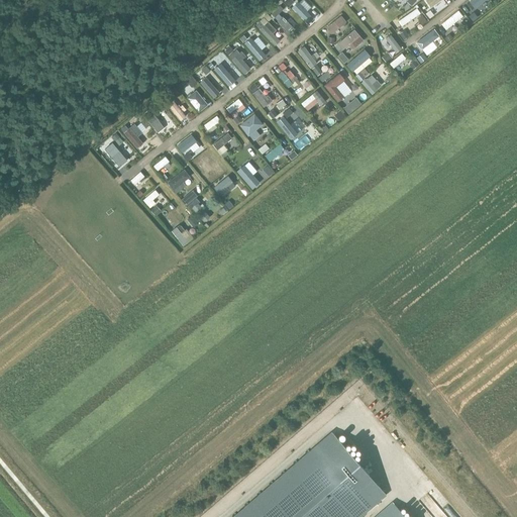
[(319,0),(310,0),(319,8),(323,4),(319,0)]
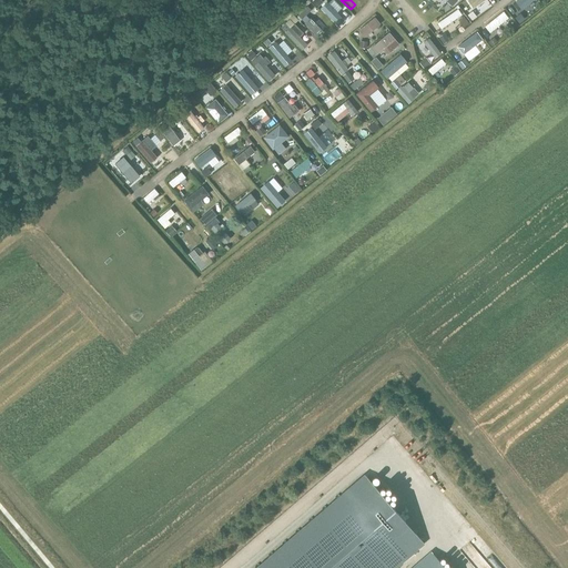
[(519,0),(511,7),(516,12),(531,0),(519,0)]
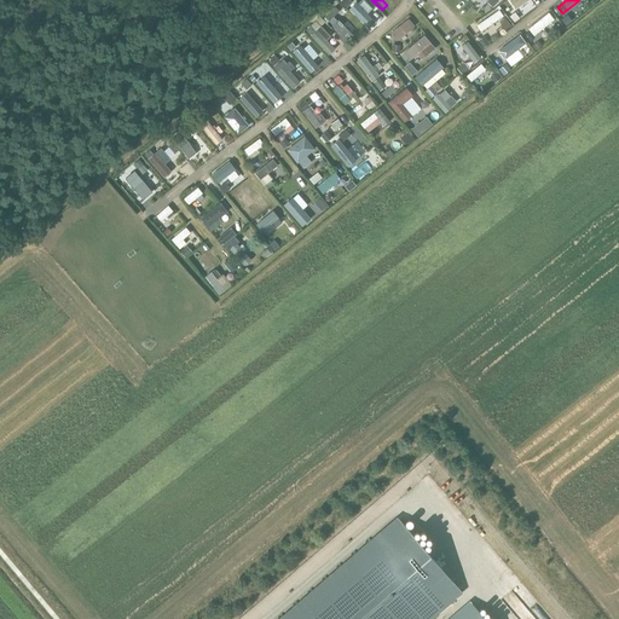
[(363,12),(366,10),(360,3),(352,10),(366,27),(371,22),(363,12)]
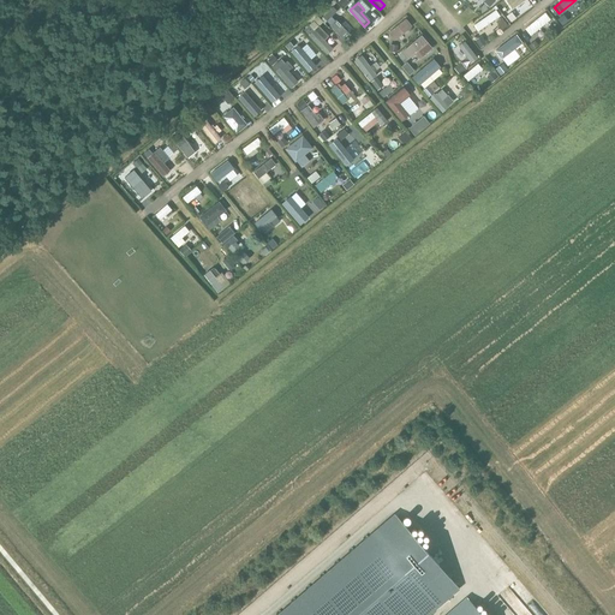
[(495,11),(475,25),(478,31),(500,16),(495,11)]
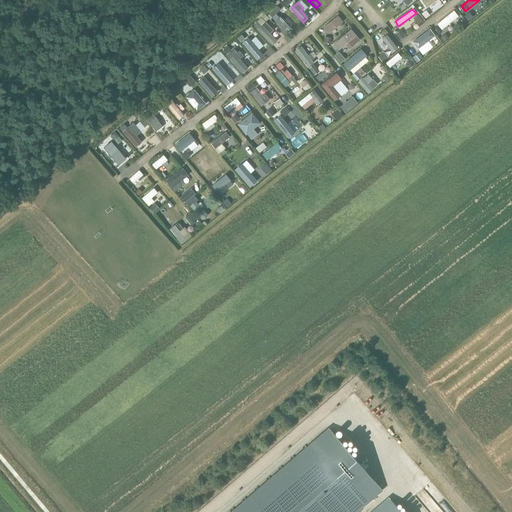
[(454,11),(437,24),(441,30),(458,16),(454,11)]
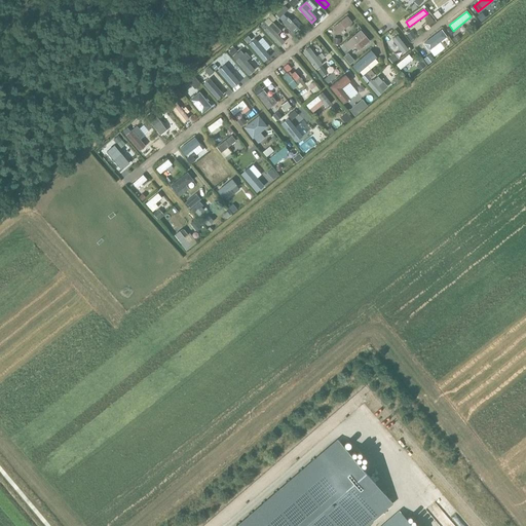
[(336,34),(351,22),(347,16),(332,28),(336,34)]
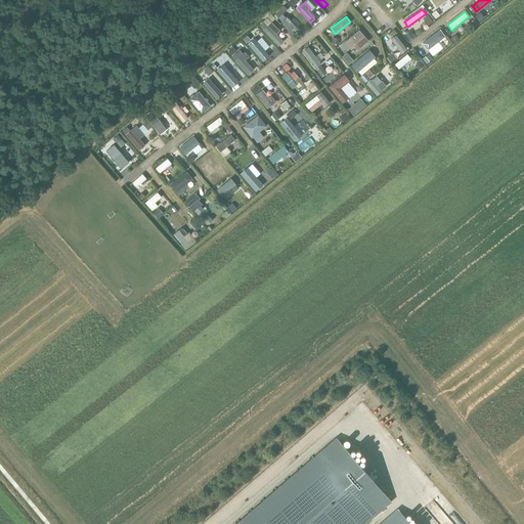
[(292,19),(290,22),(286,17),(281,22),(294,35),(298,30),(295,26),(297,24),(292,19)]
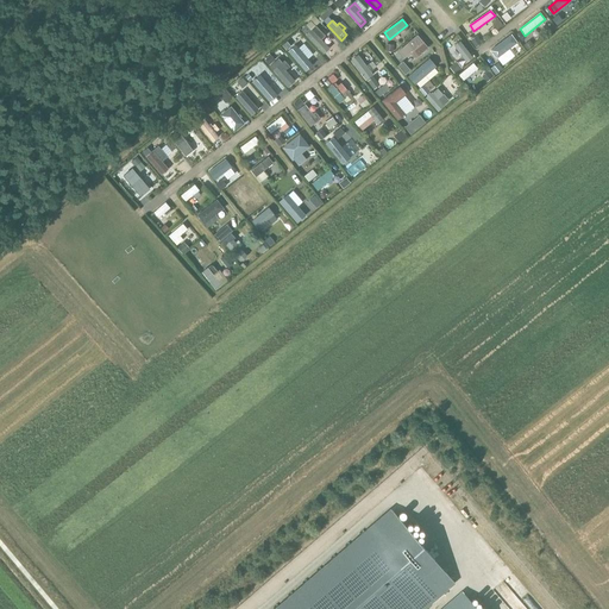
[(321,39),(325,36),(311,22),(301,30),(324,55),(330,49),(321,39)]
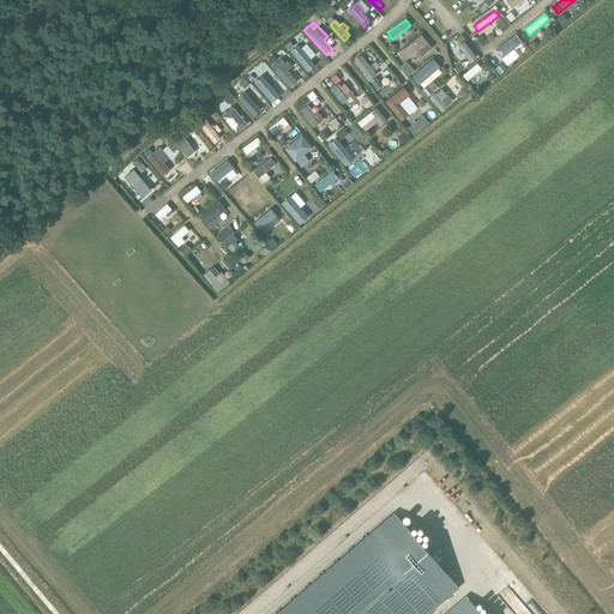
[(417,34),(426,40),(429,35),(421,28),(417,34)]
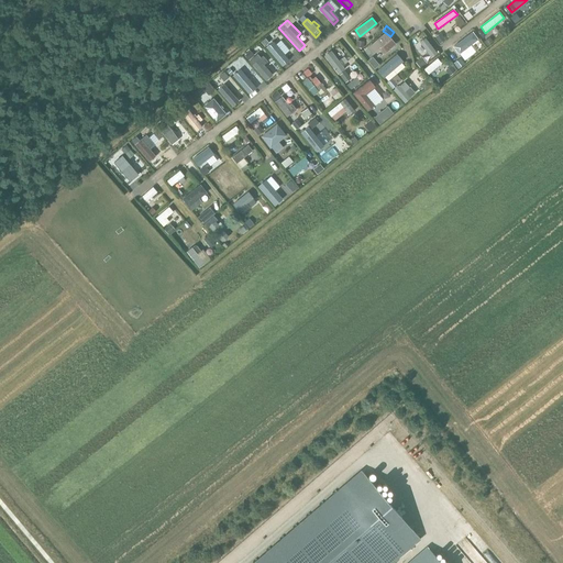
[(478,40),(472,32),(453,46),(459,54),(478,40)]
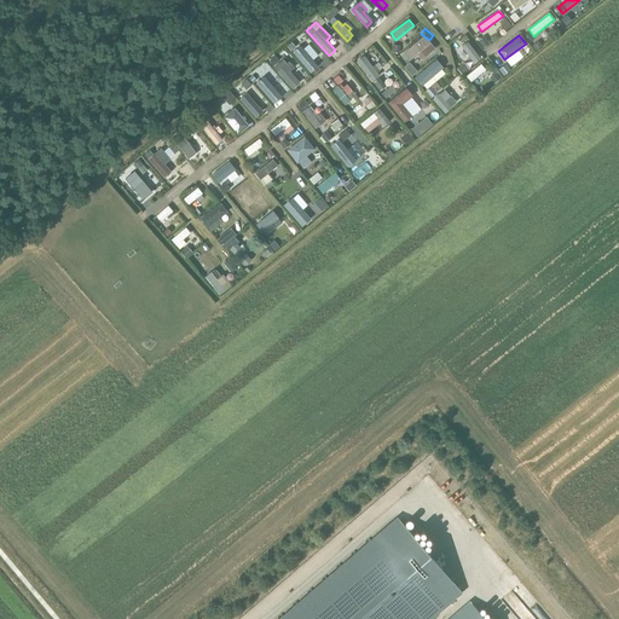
[(423,59),(435,48),(423,36),(404,53),(410,61),(417,53),(423,59)]
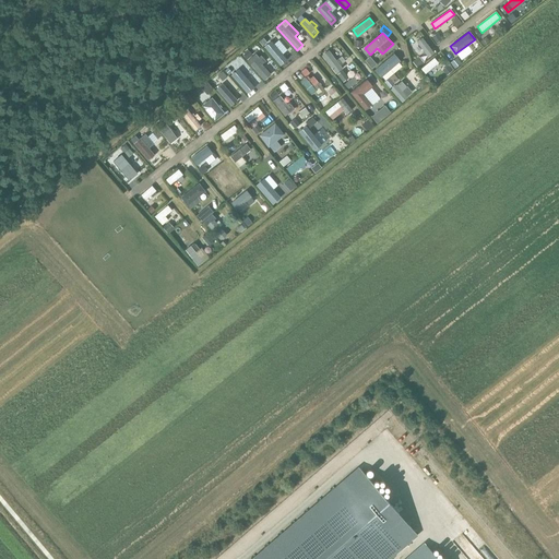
[(424,38),(418,43),(430,58),(437,54),(424,38)]
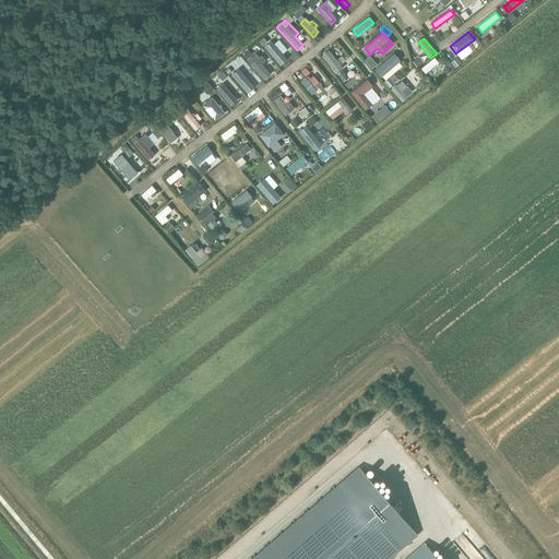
[(276,50),(278,49),(274,44),(268,49),(278,62),(283,59),(276,50)]
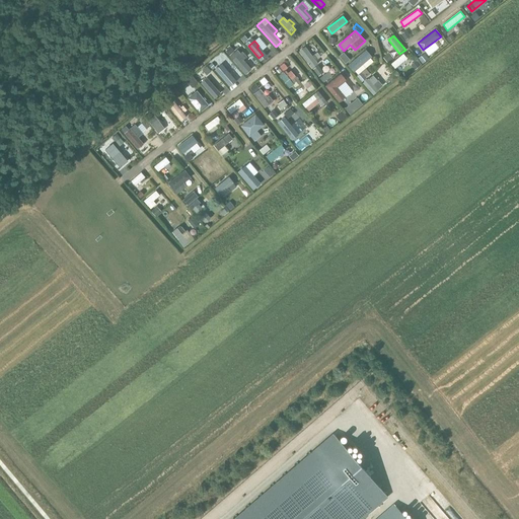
[(314,55),(312,56),(305,47),(299,52),(311,69),(318,64),(316,61),(318,59),(314,55)]
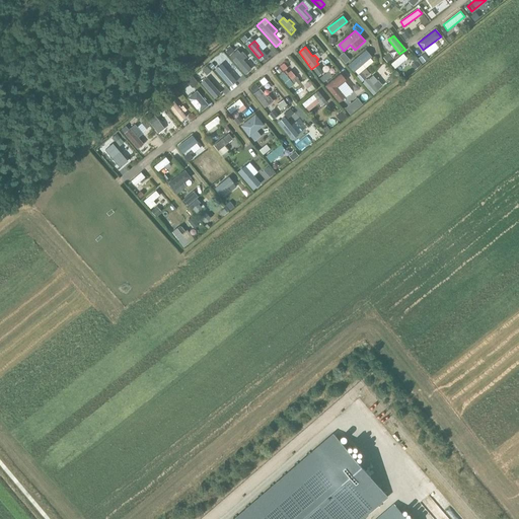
[(237,50),(230,56),(245,74),(250,70),(242,60),(246,57),(242,52),(240,54),(237,50)]
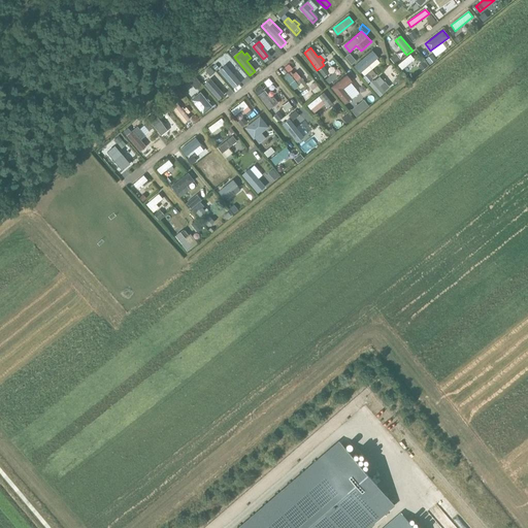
[(359,73),(377,58),(372,52),(354,67),(359,73)]
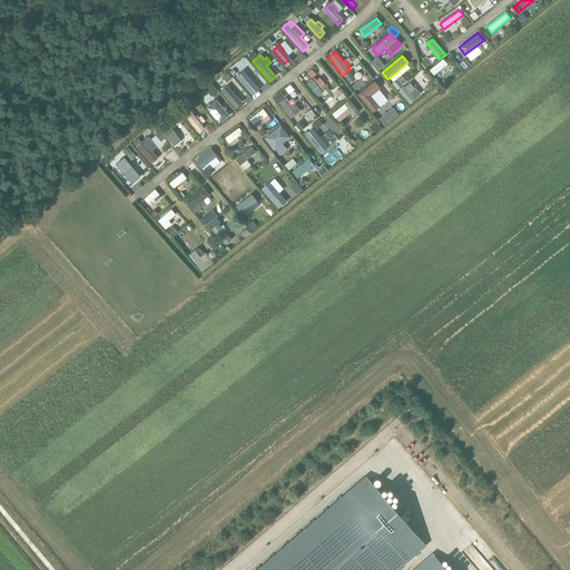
[(442,59),(430,70),(433,76),(446,65),(442,59)]
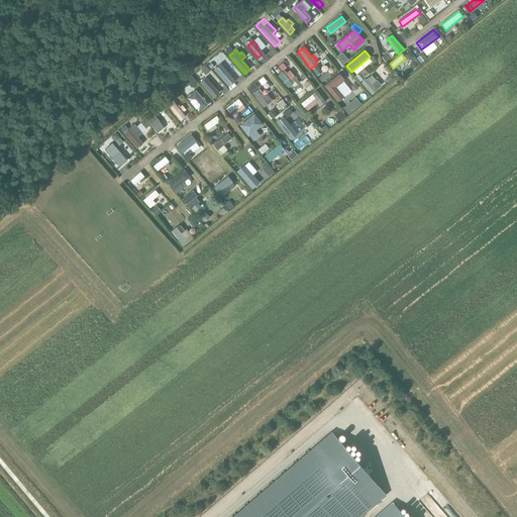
[(234,83),(220,65),(213,71),(228,88),(234,83)]
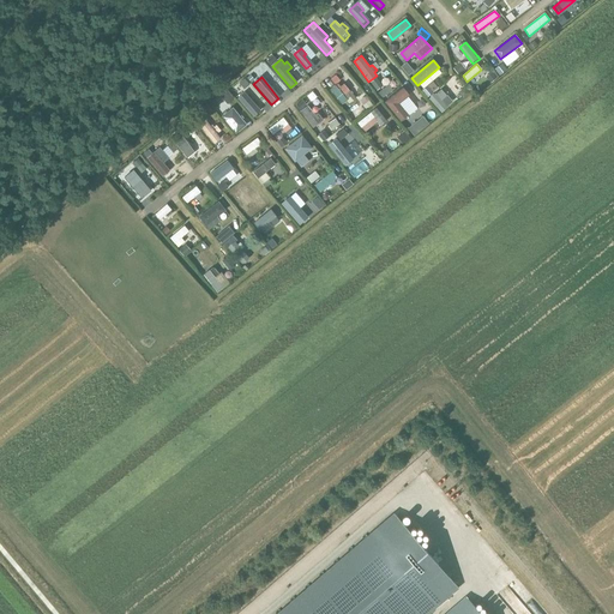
[(377,91),(383,85),(377,77),(369,83),(377,91)]
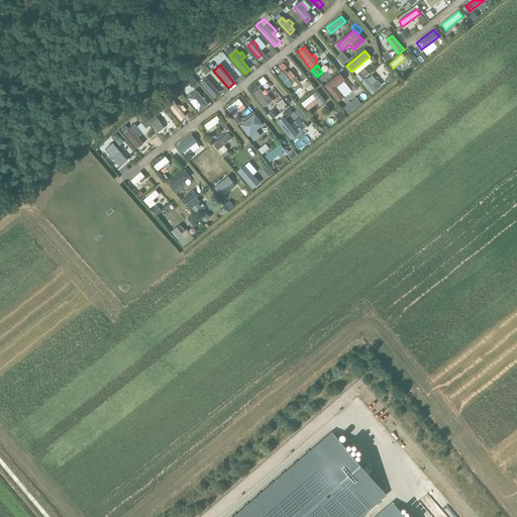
[(288,88),(293,85),(290,81),(294,77),(289,71),(285,75),(282,72),(278,76),(288,88)]
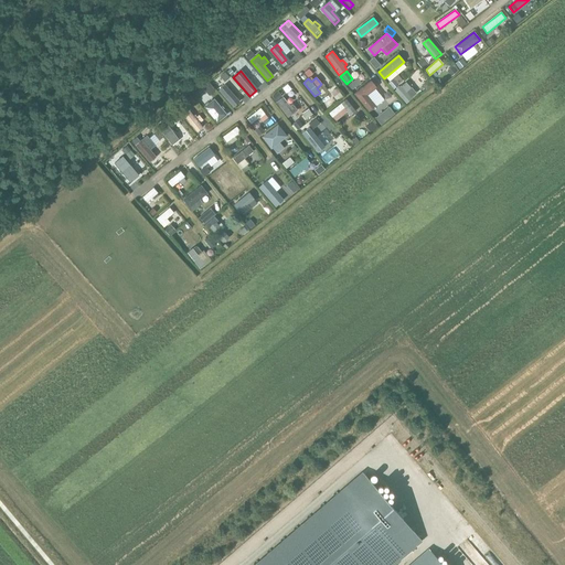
[(354,94),(369,113),(376,106),(369,95),(377,88),(372,81),(354,94)]
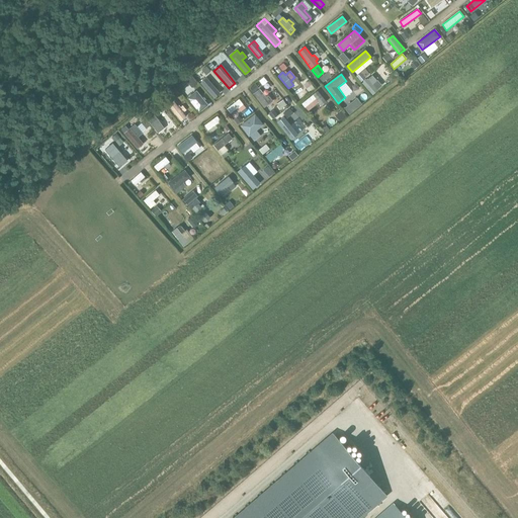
[(372,84),(376,81),(371,75),(362,83),(372,95),(377,90),(372,84)]
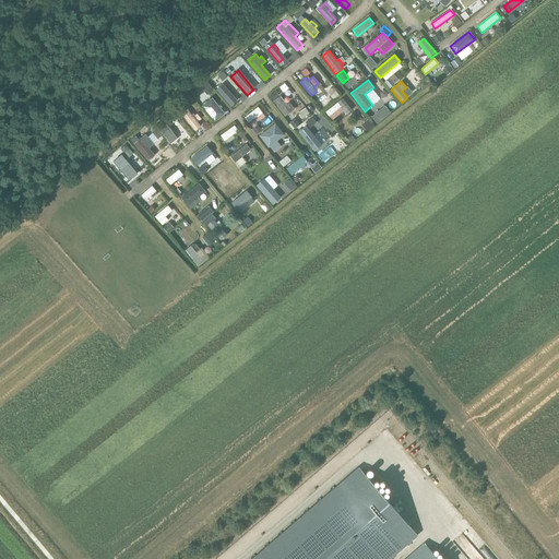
[(223,84),(216,90),(230,106),(237,100),(223,84)]
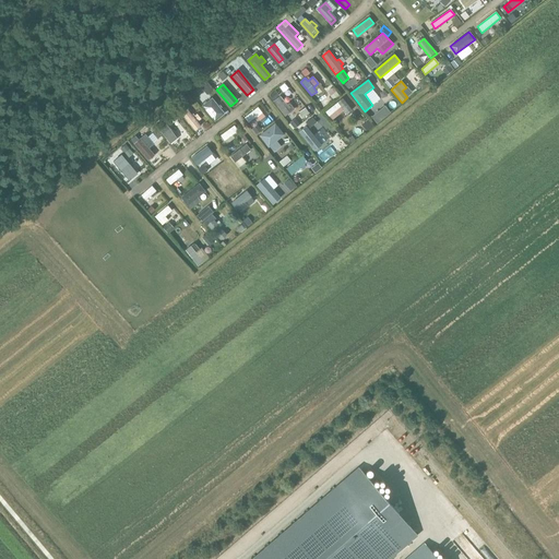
[(198,105),(203,102),(200,95),(194,98),(198,105)]
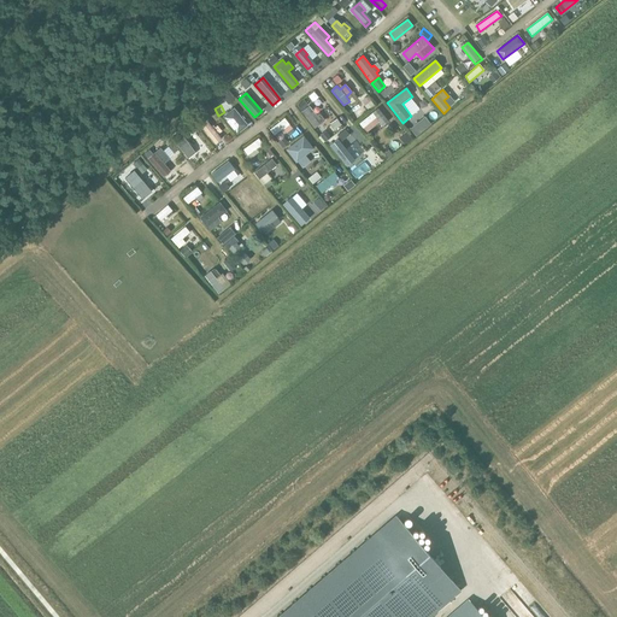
[(319,113),(316,116),(309,107),(301,113),(313,129),(324,121),(319,113)]
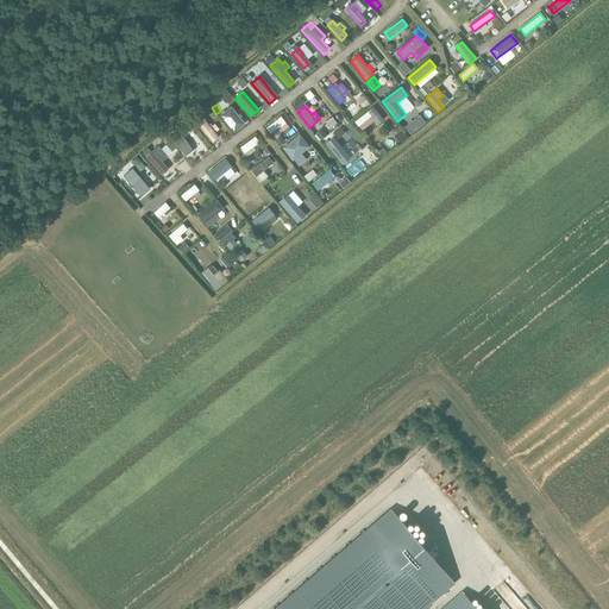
[(245,124),(232,107),(221,117),(234,133),(245,124)]
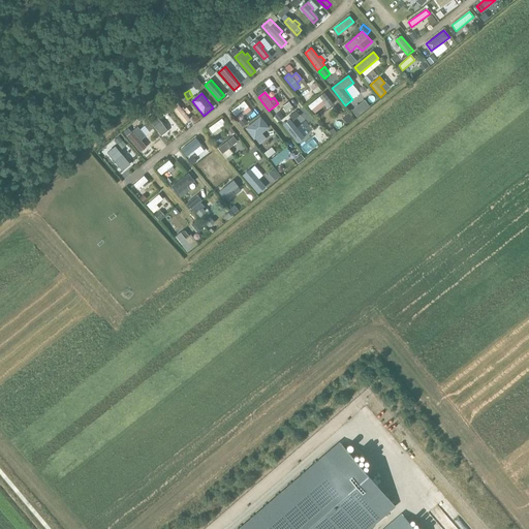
[(324,93),(308,106),(311,110),(322,101),(329,109),(333,104),(324,93)]
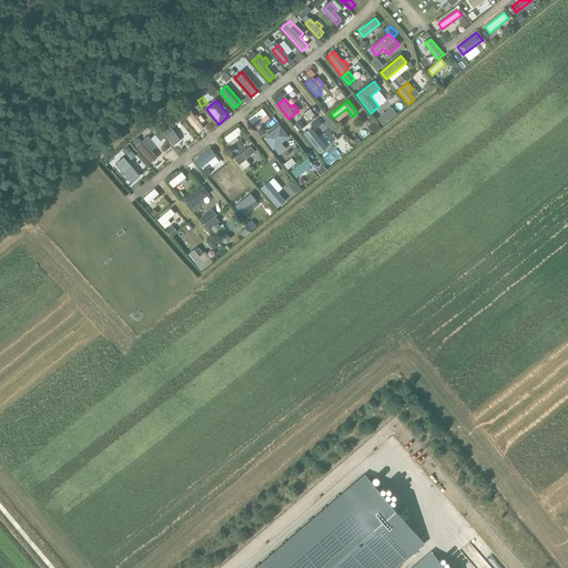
[(263,122),(269,119),(262,109),(249,120),(252,124),(260,119),(263,122)]
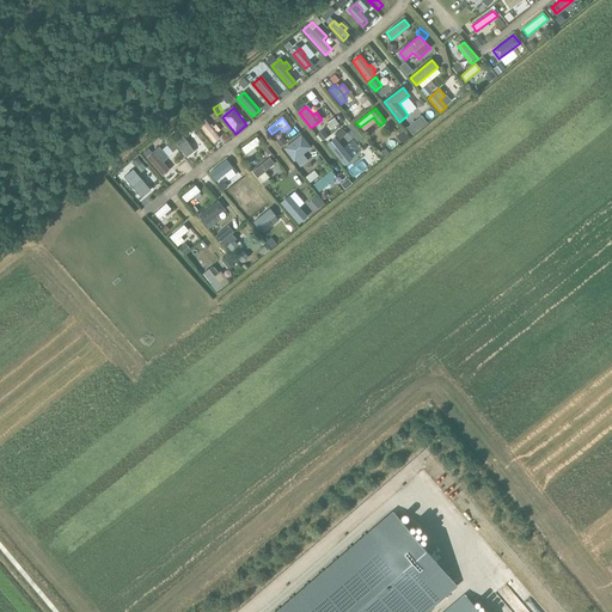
[(213,144),(220,139),(203,118),(197,123),(213,144)]
